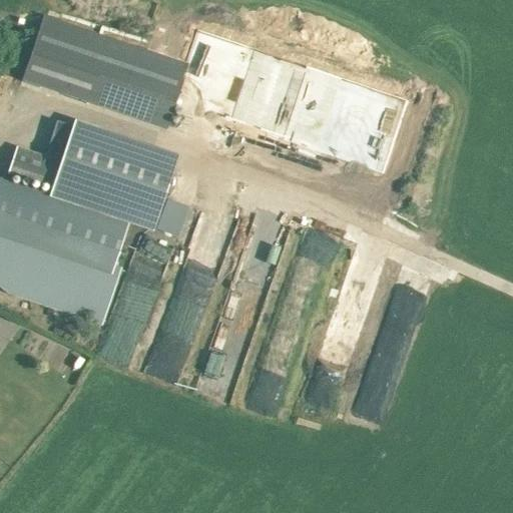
[(44,18),(23,82),(86,104),(108,40),(44,18)]
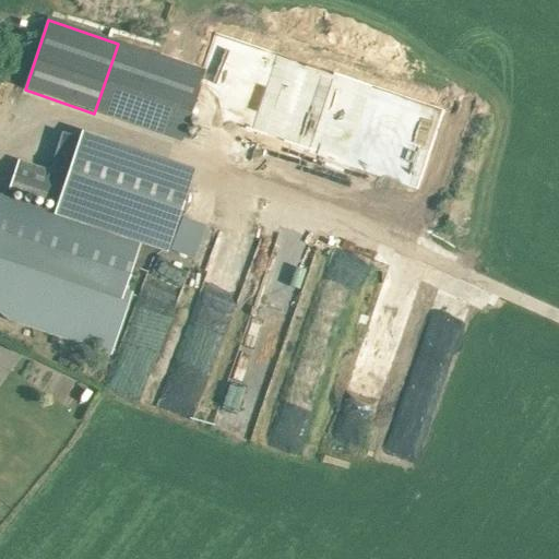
[(417,189),(443,109),(215,33),(202,73),(189,111),(190,113),(417,189)]
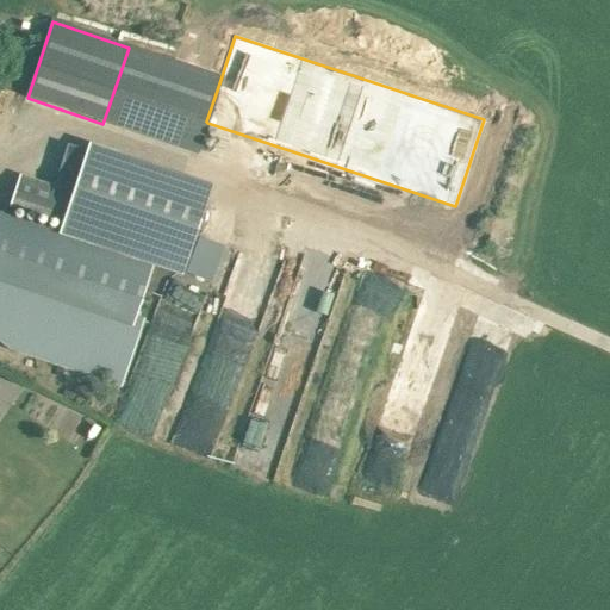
[(85,159),(73,195),(20,178),(10,209),(64,226),(61,237),(0,216),(0,342),(10,350),(119,388),(137,337),(144,319),(137,317),(154,268),(88,246),(93,232),(186,266),(209,200),(85,159)]
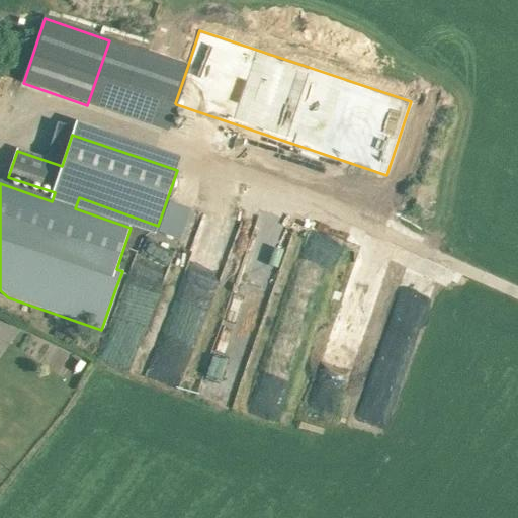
[(265,306),(292,231),(258,219),(231,293),(265,306)]
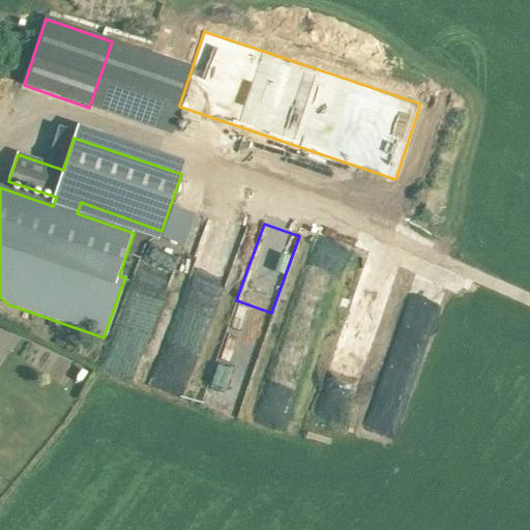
[(190,274),(197,276),(200,265),(241,277),(246,261),(200,246),(190,274)]
